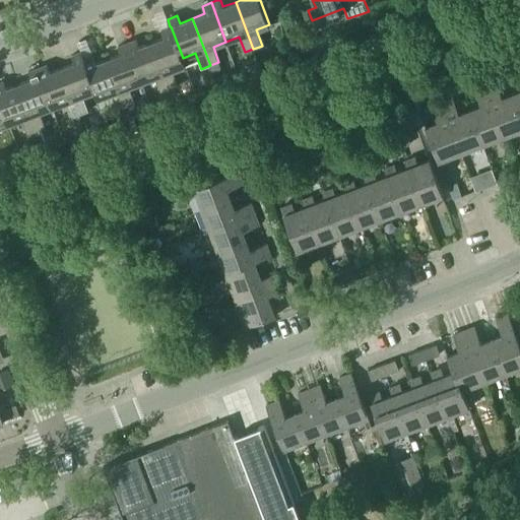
[(164,38),(151,43),(170,89),(179,86),(173,70),(186,65),(183,58),(171,26),(170,26),(160,30),(164,38)]
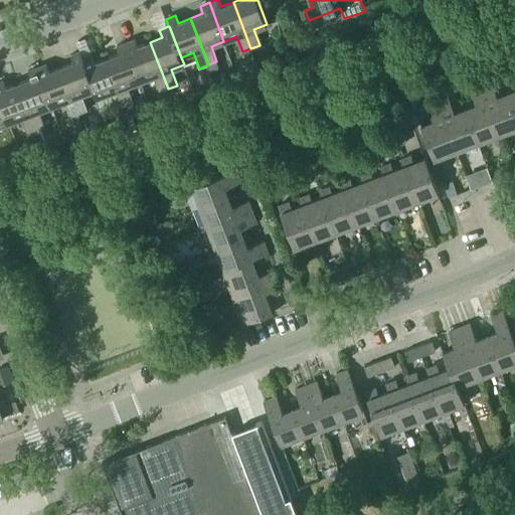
[(135,39),(126,42),(141,80),(153,76),(159,92),(168,89),(150,42),(138,46),(135,39)]
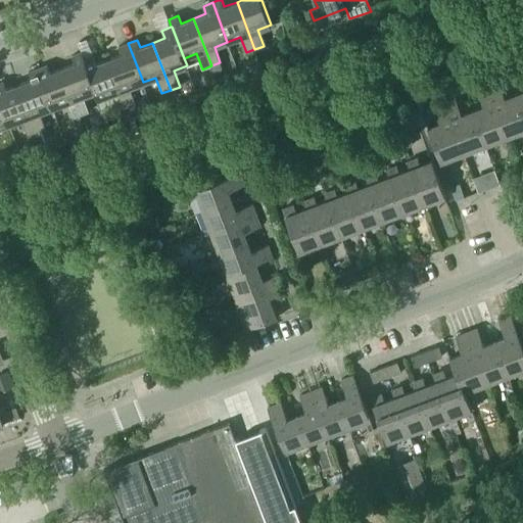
[(122,54),(108,59),(127,106),(136,103),(130,87),(143,82),(128,43),(119,47),(122,54)]
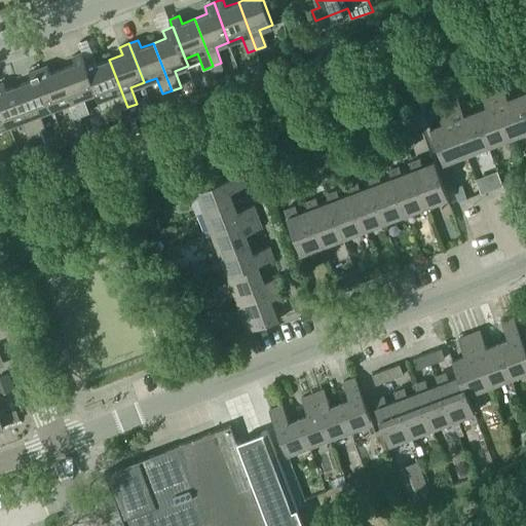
[(76,64),(63,68),(80,115),(89,112),(83,97),(97,91),(84,60),(85,60),(82,52),(73,55),(76,64)]
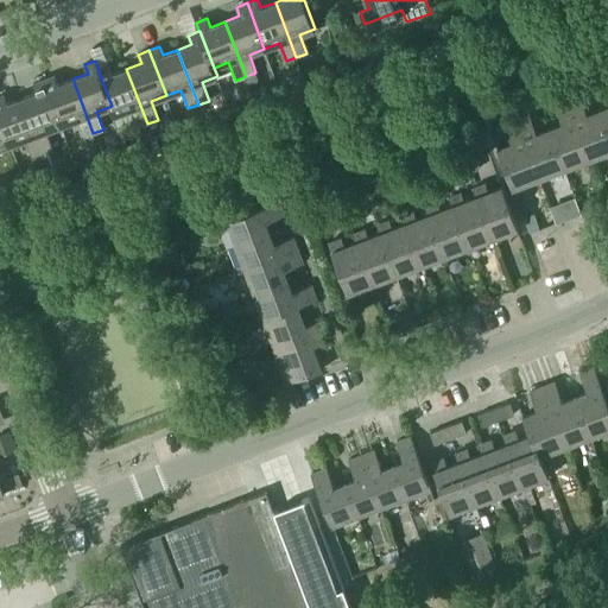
[(147,124),(126,69),(112,74),(108,65),(99,69),(97,69),(112,106),(114,115),(130,109),(137,127),(147,124)]
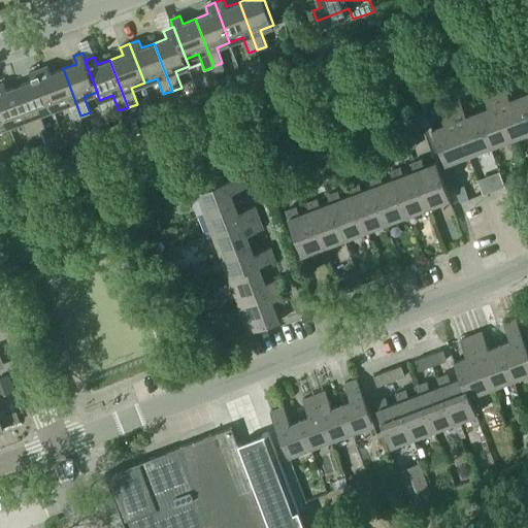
[(222,63),(213,66),(216,73),(225,70),(222,63)]
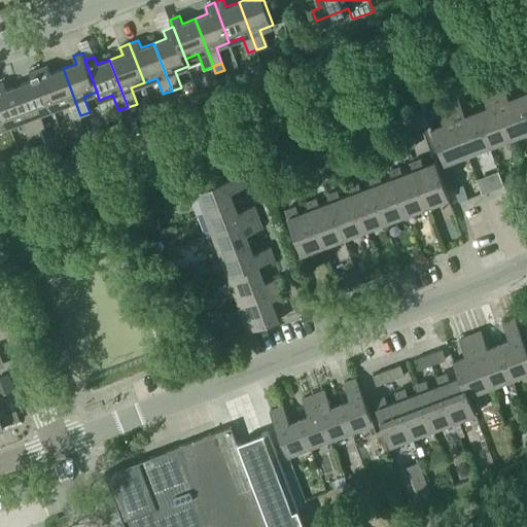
[(47,65),(38,69),(53,108),(66,103),(72,119),(80,115),(63,68),(50,73),(47,65)]
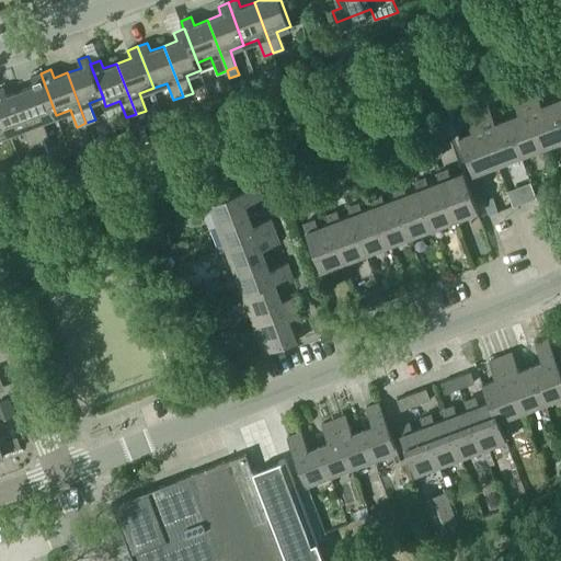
[(34,86),(21,90),(39,141),(48,137),(43,121),(56,115),(41,73),(31,77),(34,86)]
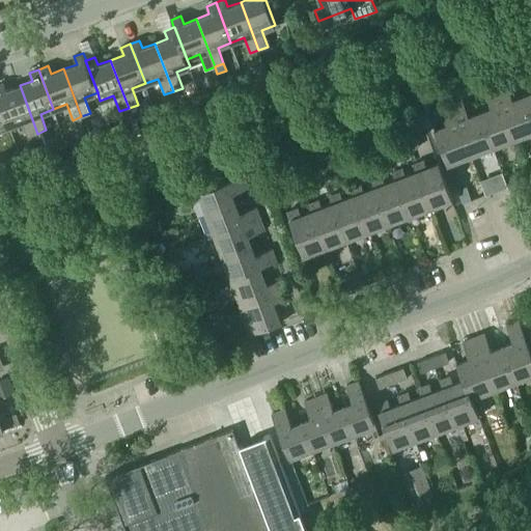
[(530,133),(530,112),(524,94),(512,99),(506,82),(496,86),(515,139),(530,133)]
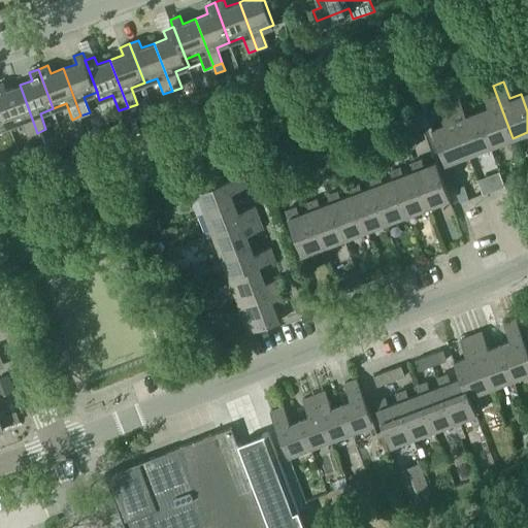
[(3,83),(0,83),(0,101),(9,125),(22,121),(28,136),(37,133),(20,85),(6,90),(3,83)]
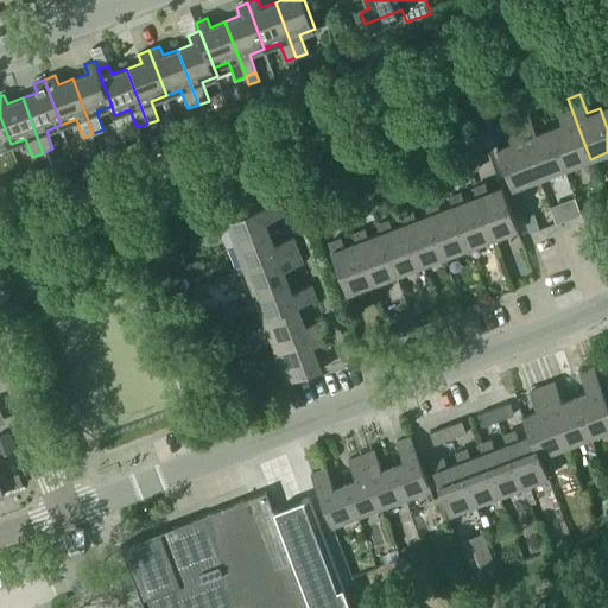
[(590,159),(568,99),(556,103),(562,122),(550,127),(565,169),(590,159)]
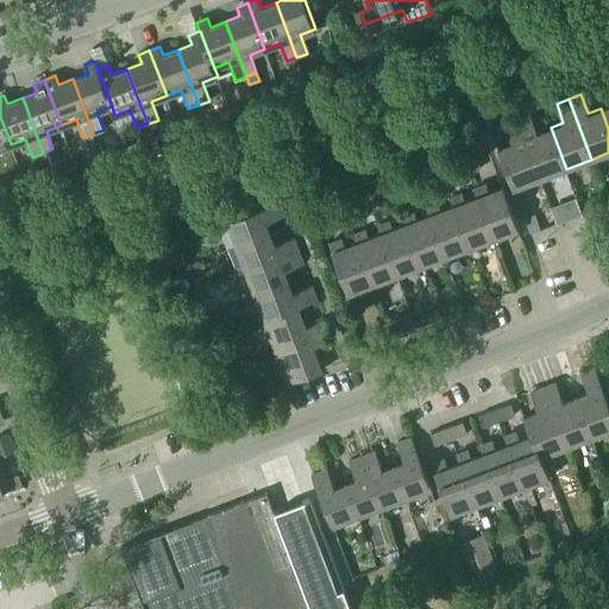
[(566,169),(551,127),(538,132),(531,114),(518,118),(541,179),(566,169)]
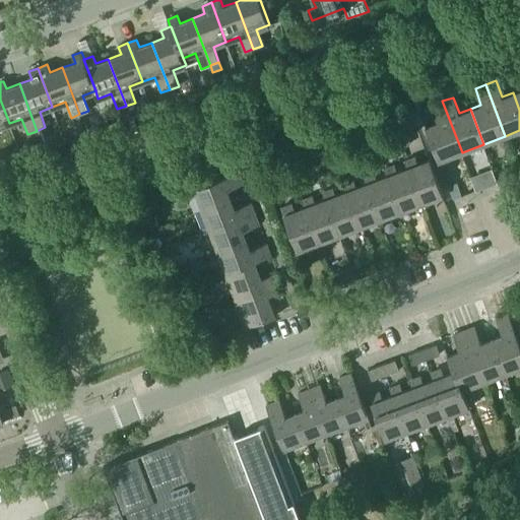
[(0,126),(9,123),(0,100),(0,126)]
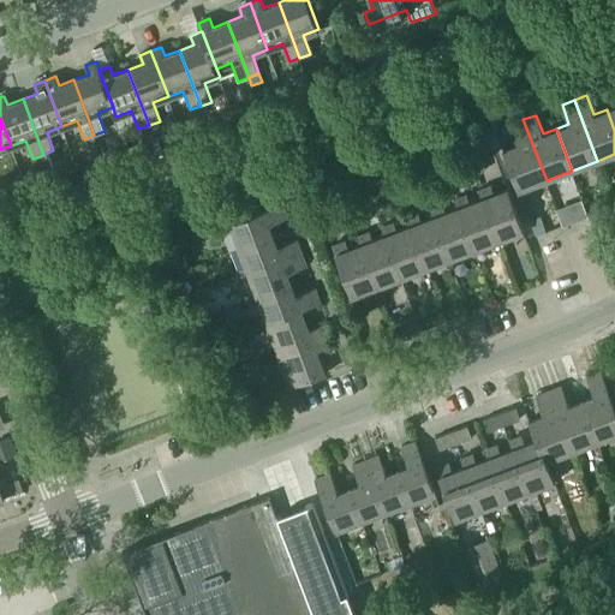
[(547,180),(523,119),(511,124),(518,143),(503,149),(519,191),(547,180)]
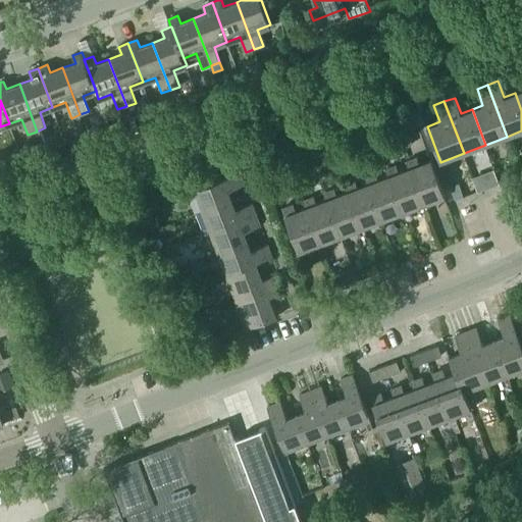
[(80,114),(71,118),(74,126),(84,123),(80,114)]
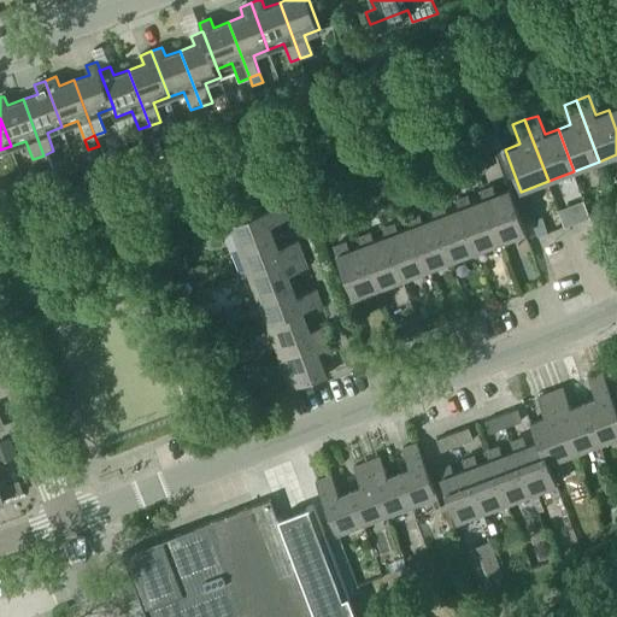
[(43,156),(47,164),(48,168),(58,164),(57,160),(53,151),(43,156)]
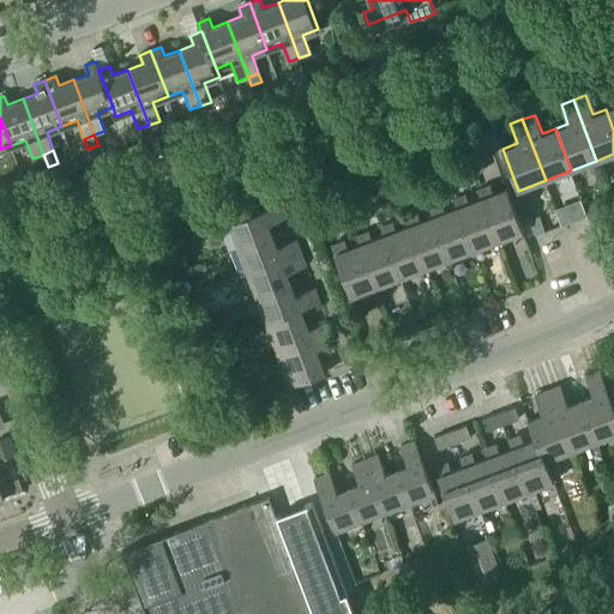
[(481,158),(469,162),(473,174),(485,169),(481,158)]
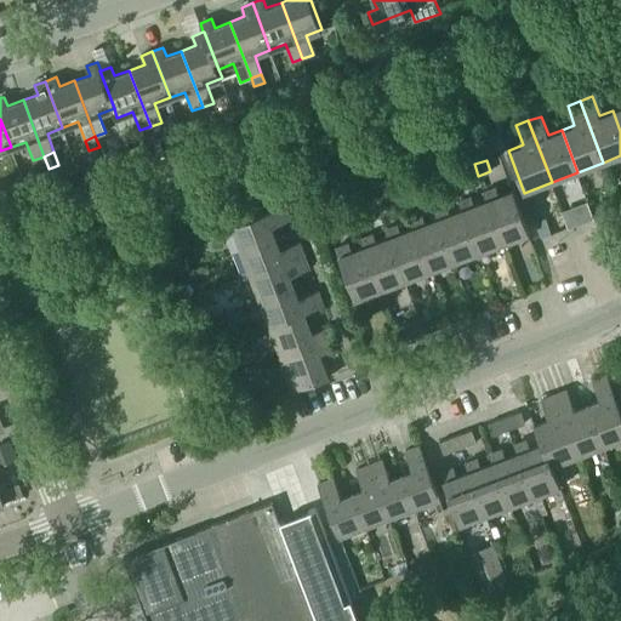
[(478,176),(474,164),(462,169),(466,181),(478,176)]
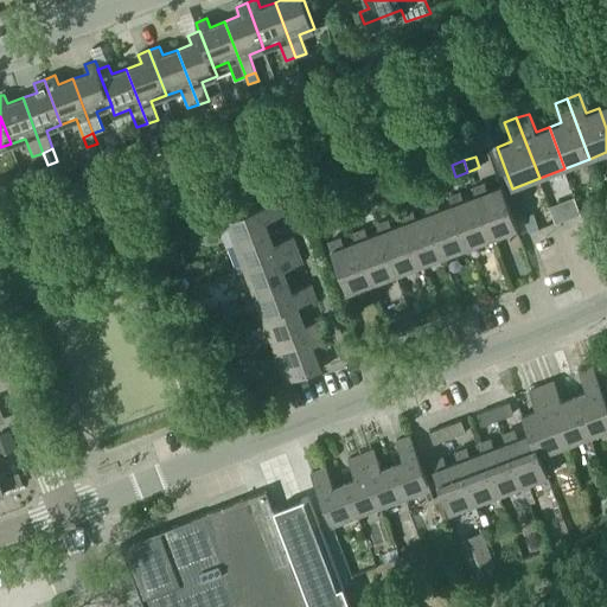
[(420,190),(432,186),(427,174),(415,179),(420,190)]
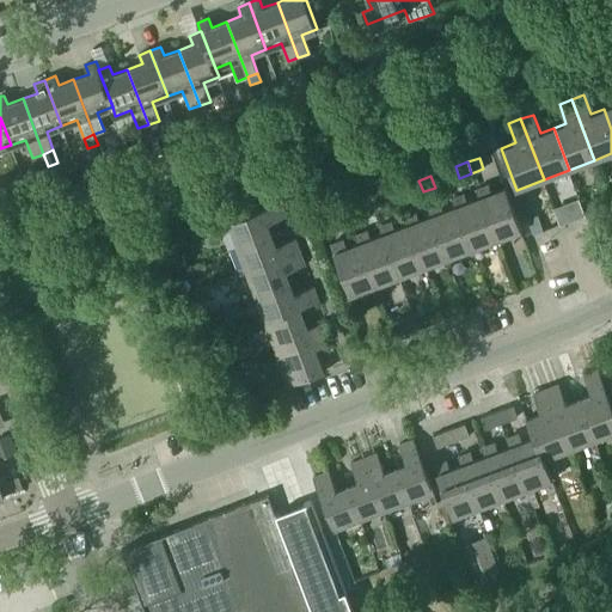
[(423,191),(418,181),(407,184),(411,196),(423,191)]
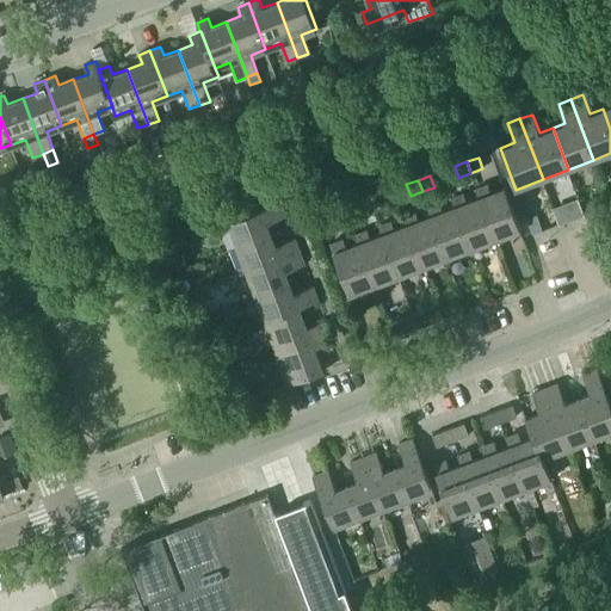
[(475,189),(479,196),(480,196),(495,239),(520,229),(505,186),(491,191),(488,184),(475,189)]
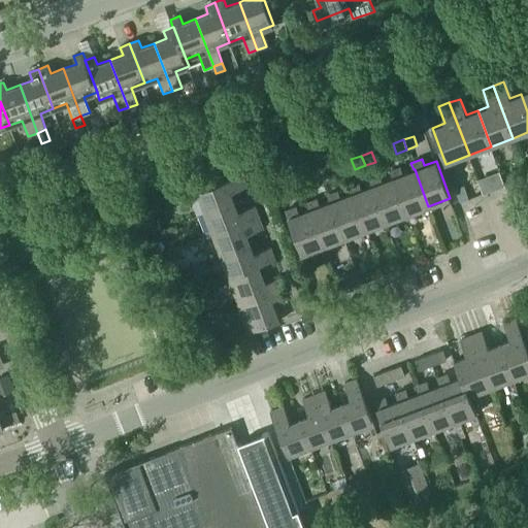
[(321,173),(330,169),(327,160),(317,163),(321,173)]
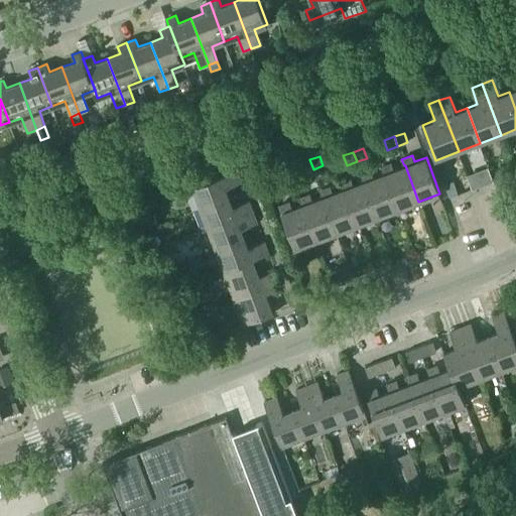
[(313,169),(309,159),(299,163),(303,173),(313,169)]
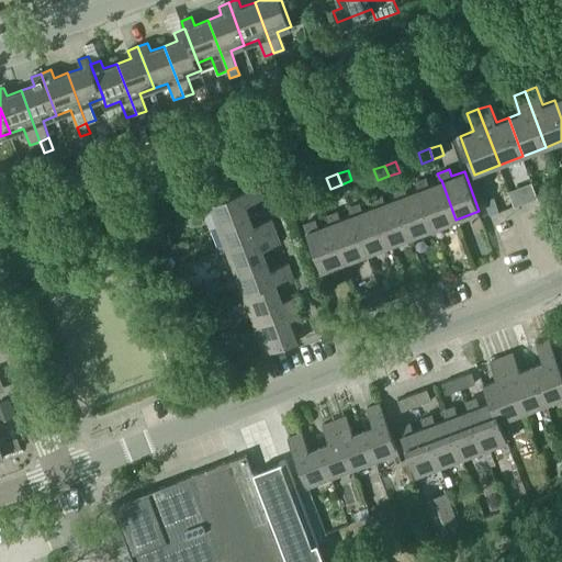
[(434,228),(456,220),(441,180),(440,180),(429,184),(426,178),(415,182),(418,189),(434,228)]
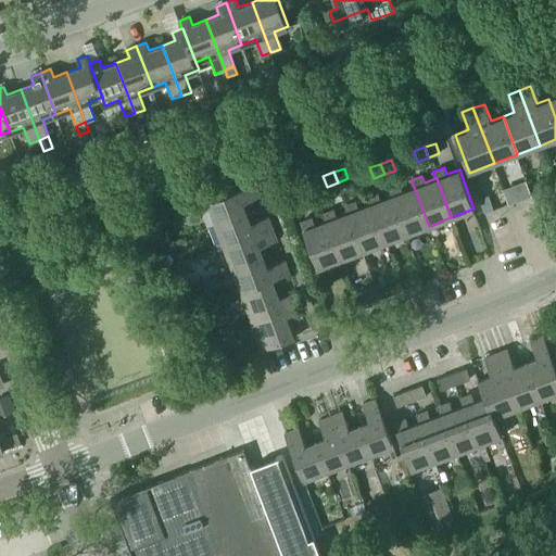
[(503,188),(508,203),(532,196),(526,179),(503,188)]
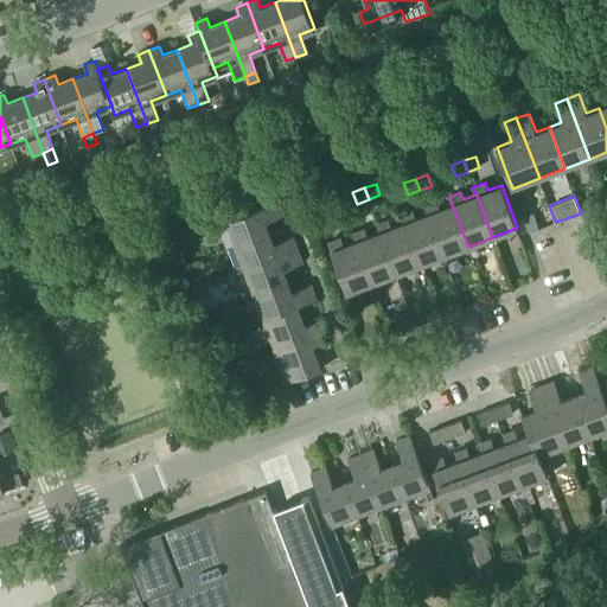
[(234,246),(270,231),(266,221),(285,213),(279,199),(224,221),(234,246)]
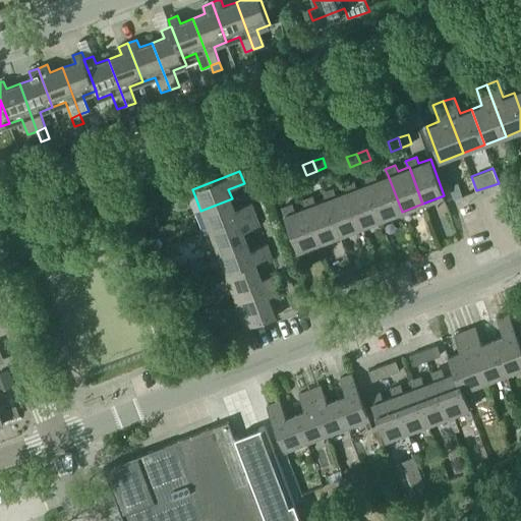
[(270,177),(274,186),(284,183),(281,173),(270,177)]
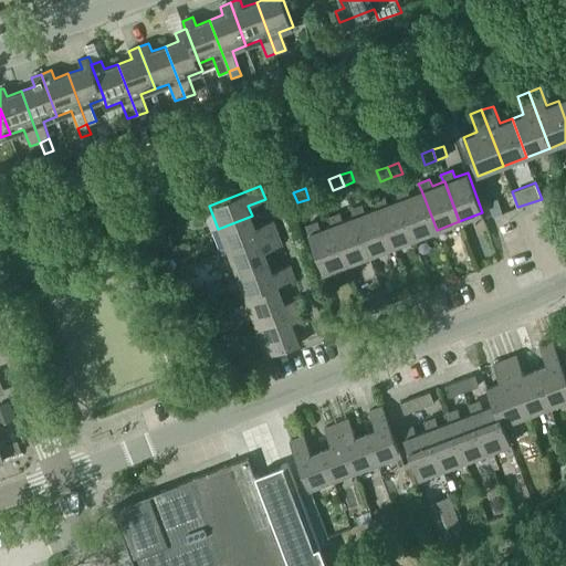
[(415,239),(437,230),(421,190),(410,195),(407,188),(396,191),(398,198),(399,198),(415,239)]
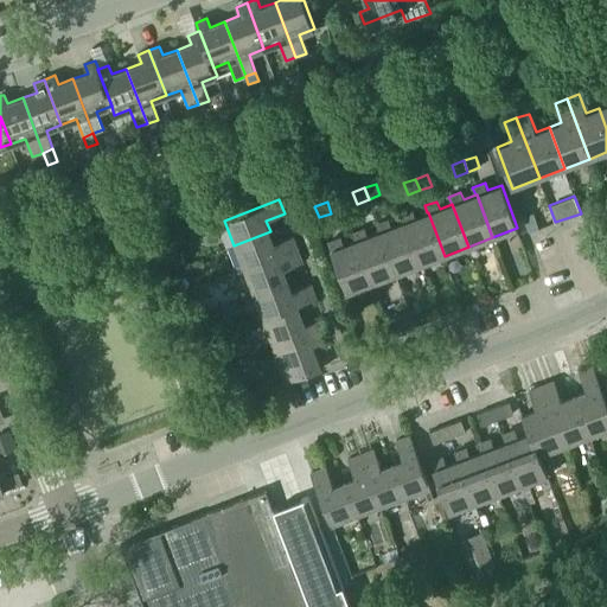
[(401,215),(403,222),(404,222),(420,264),(445,256),(428,212),(427,212),(415,217),(413,210),(401,215)]
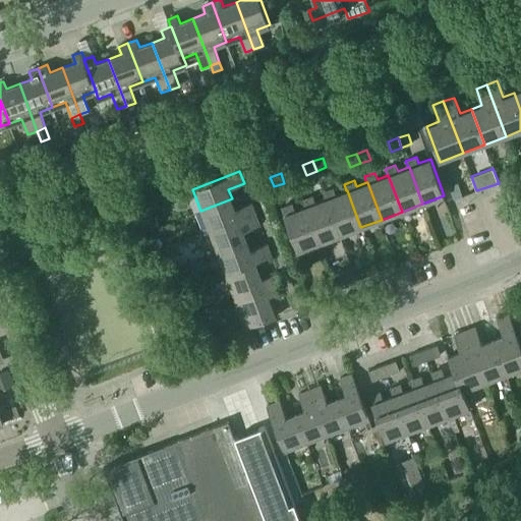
[(449,186),(454,199),(463,195),(458,182),(449,186)]
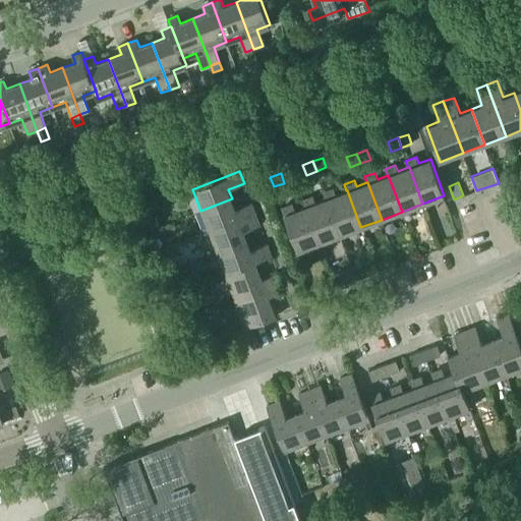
[(340,235),(360,227),(347,190),(346,190),(336,194),(334,188),(324,192),(326,198),(327,197),(340,235)]
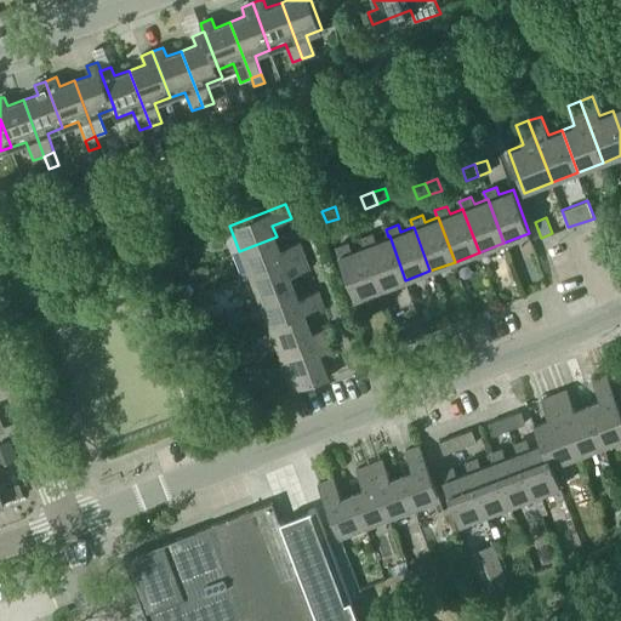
[(360,238),(364,245),(381,290),(405,280),(389,235),(388,237),(376,240),(374,233),(360,238)]
